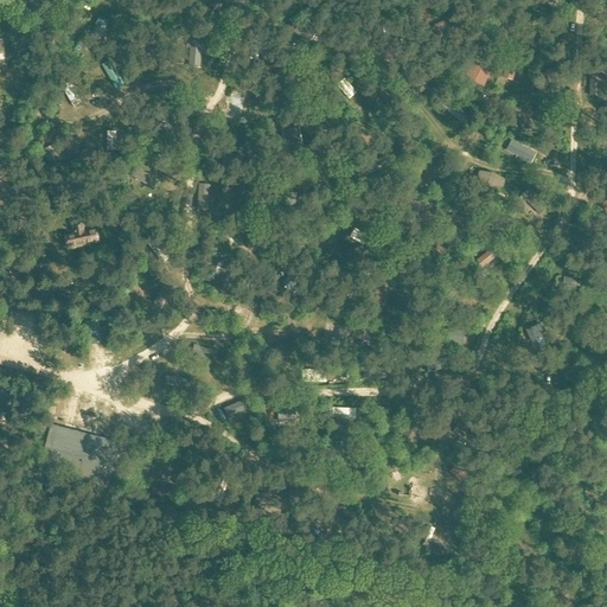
[(470,0),(453,0),(453,16),(470,16),(470,0)]
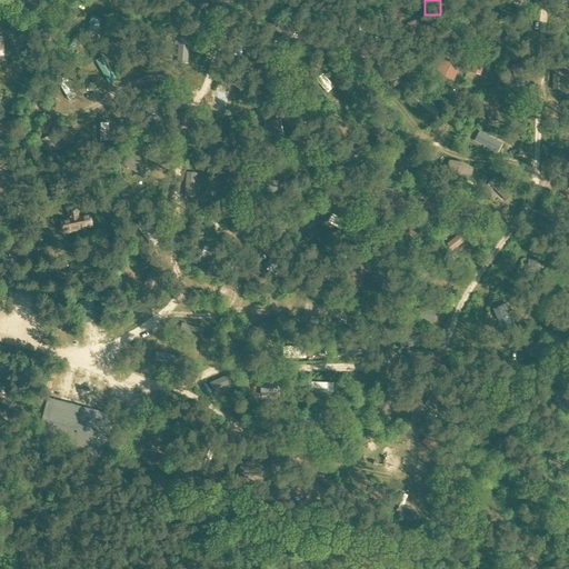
[(510,0),(520,9),(529,0),(510,0)]
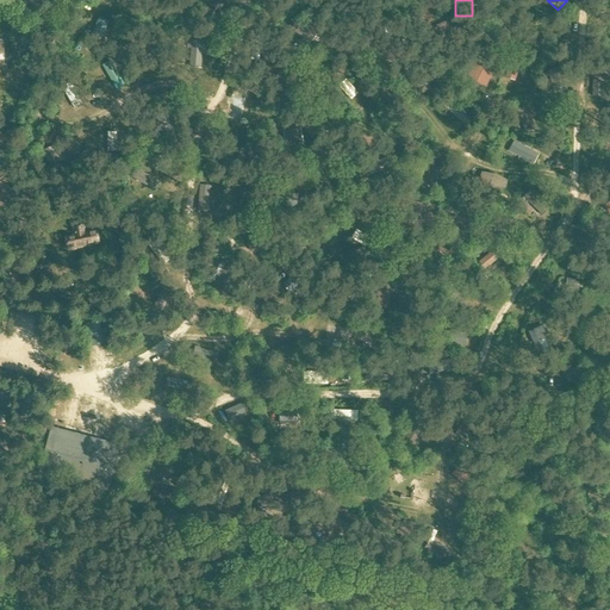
[(92,32),(103,37),(110,22),(99,17),(92,32)]
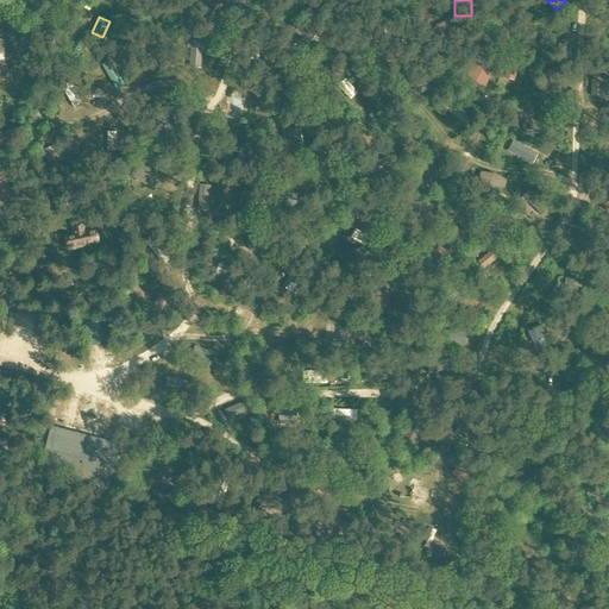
[(314,42),(319,33),(299,22),(294,30),(314,42)]
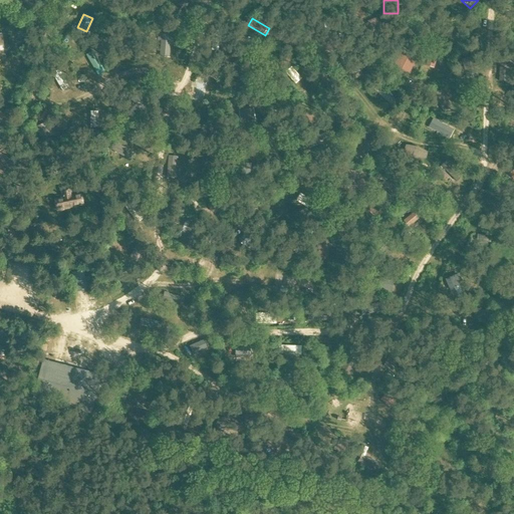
[(329,21),(319,22),(322,39),(331,38),(329,21)]
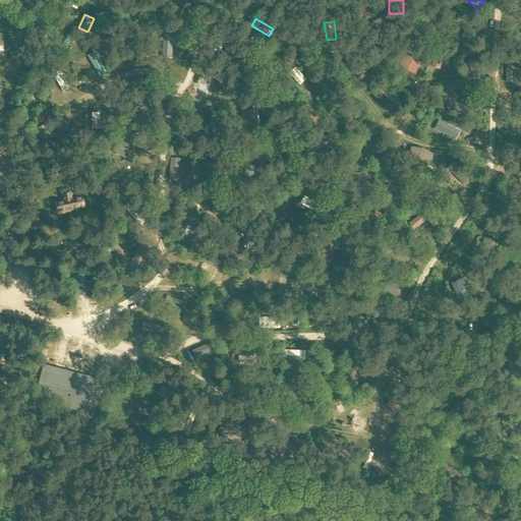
[(165,35),(163,57),(171,58),(173,36),(165,35)]
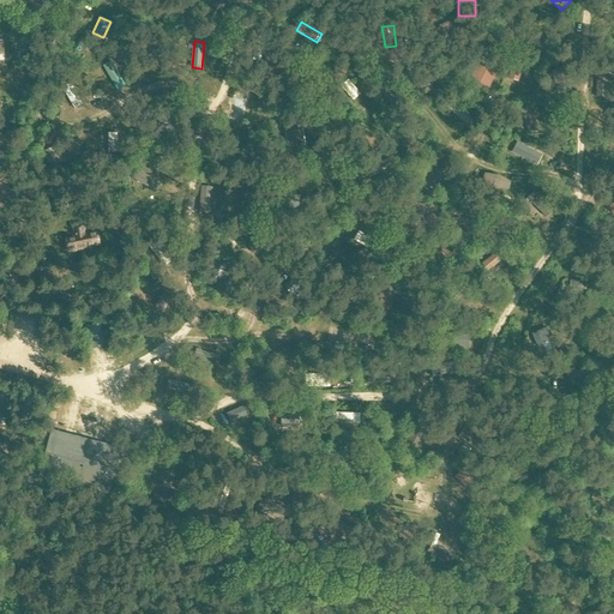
[(110,60),(103,65),(115,85),(124,80),(110,60)]
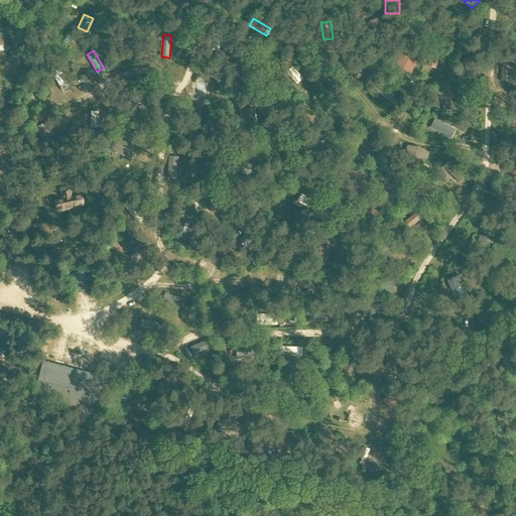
[(411,62),(397,55),(393,65),(407,71),(411,62)]
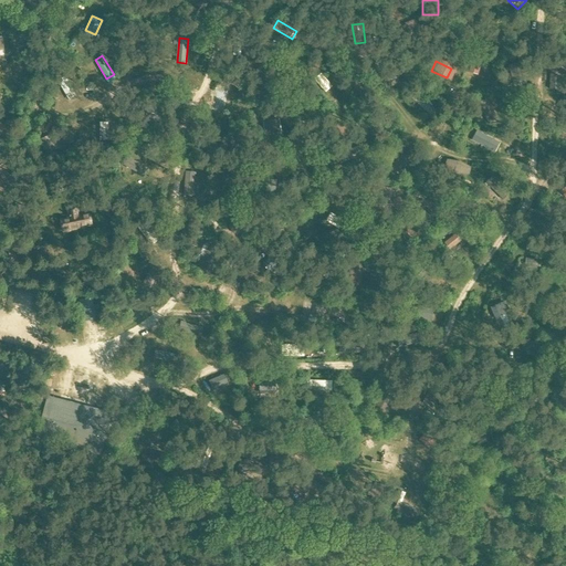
[(519,65),(510,69),(514,84),(523,82),(519,65)]
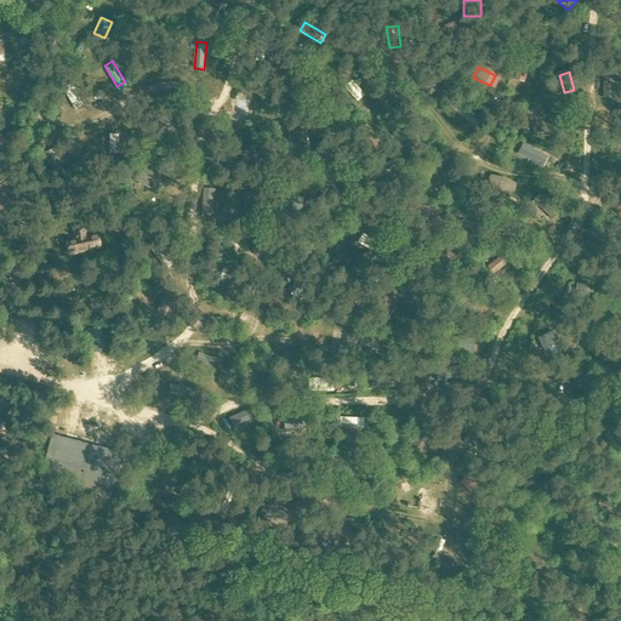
[(616,95),(616,77),(604,77),(604,93),(616,95)]
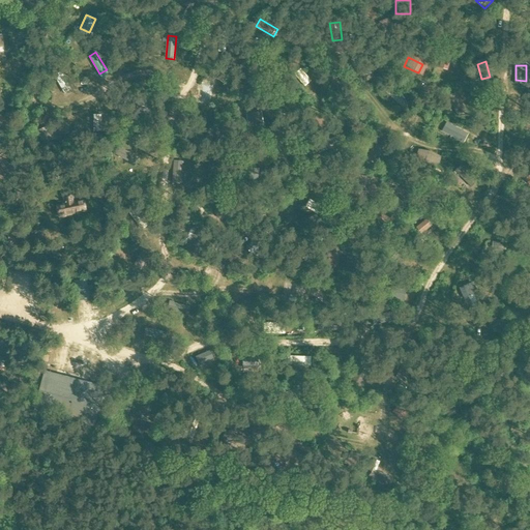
[(300,70),(295,75),(305,87),(311,82),(300,70)]
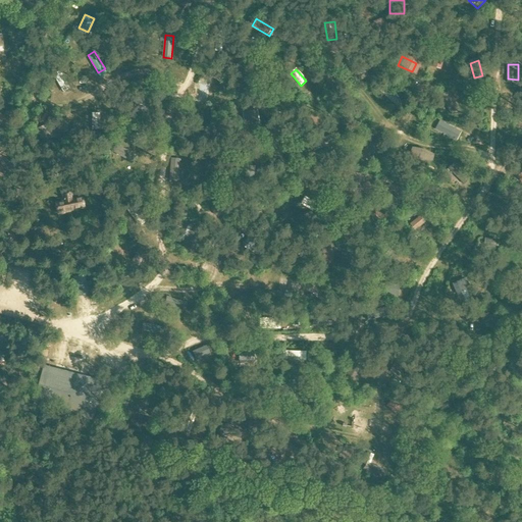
[(56,76),(57,77),(64,93),(74,88),(66,71),(56,76)]
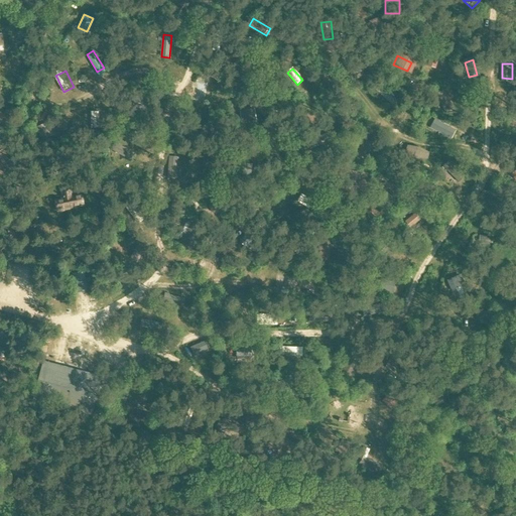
[(398,99),(394,95),(382,83),(376,90),(393,105),(398,99)]
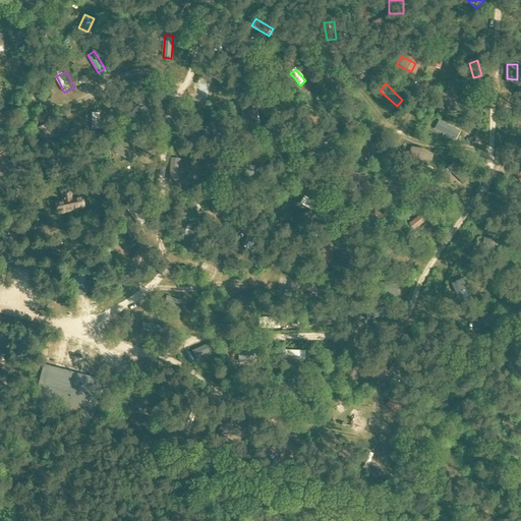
[(448,92),(440,96),(450,115),(458,110),(448,92)]
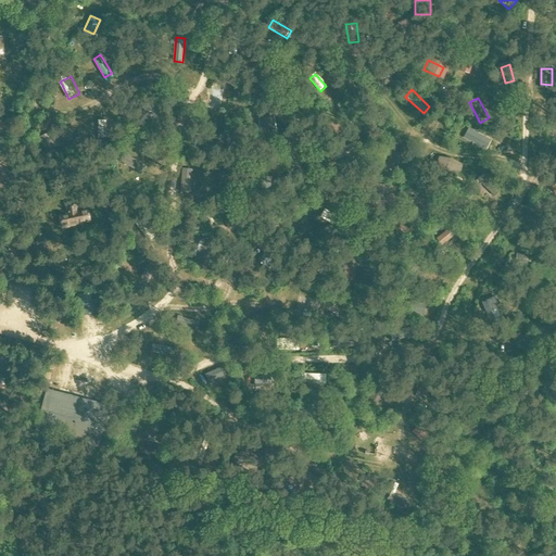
[(212,111),(220,112),(223,103),(213,102),(212,111)]
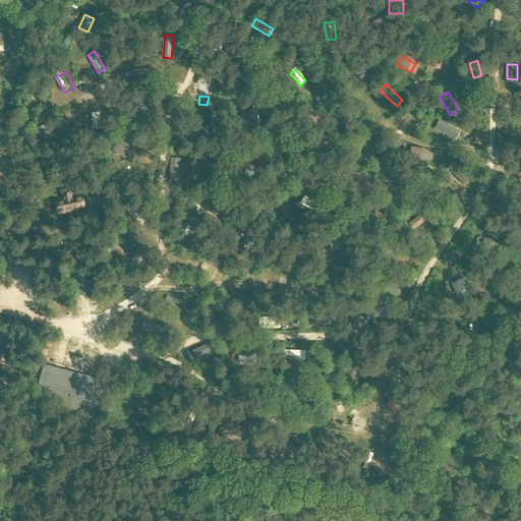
[(154,101),(139,98),(137,108),(152,111),(154,101)]
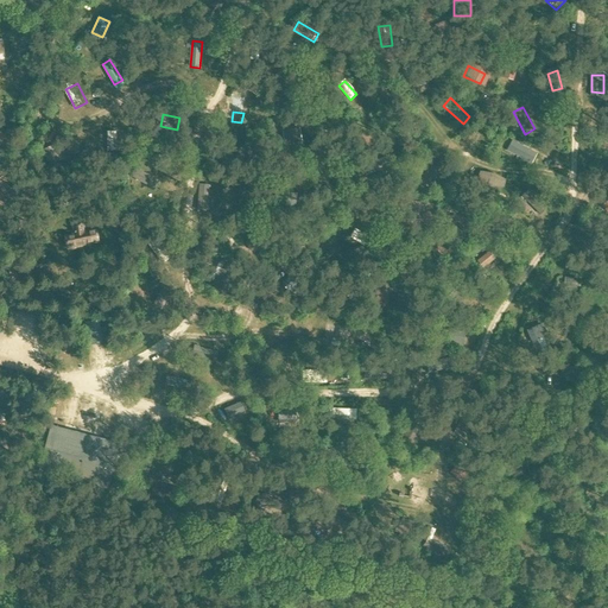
[(298,130),(283,133),(284,141),(301,138),(298,130)]
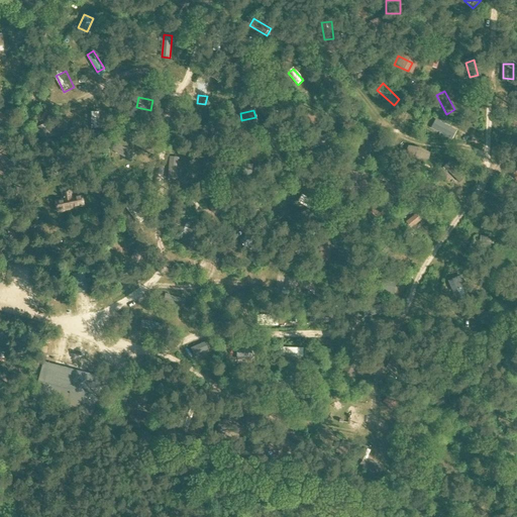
[(184,120),(180,127),(195,134),(199,127),(184,120)]
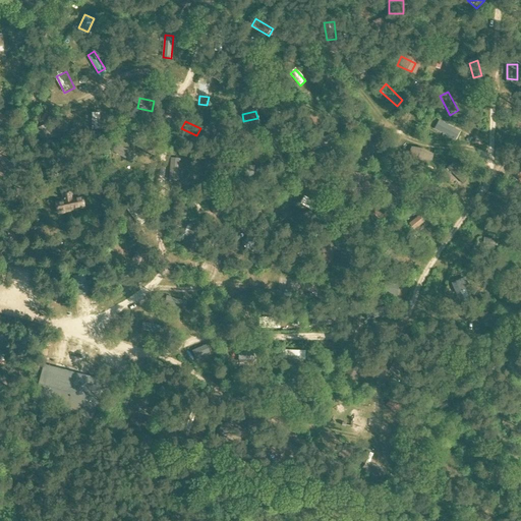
[(455,139),(458,132),(439,122),(436,129),(455,139)]
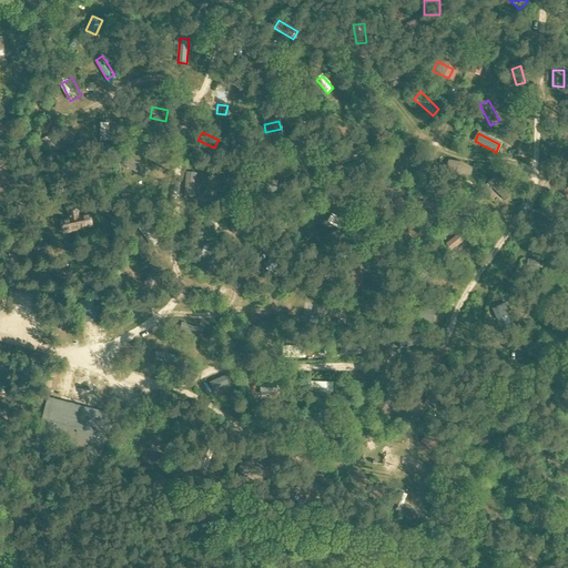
[(44,148),(47,153),(59,148),(57,142),(44,148)]
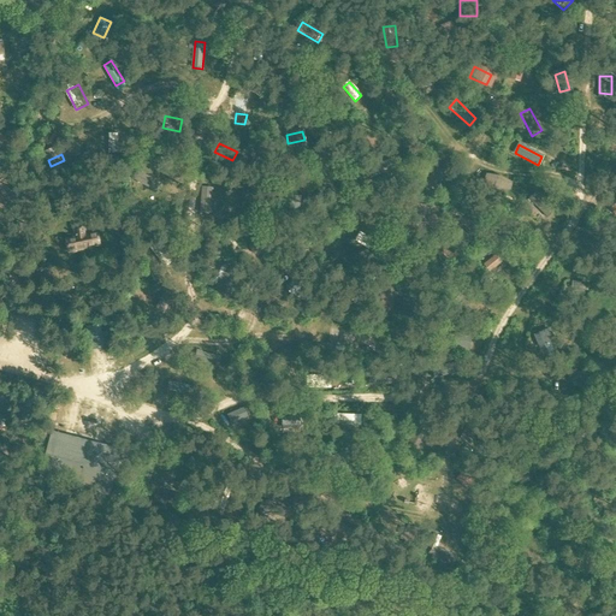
[(332,183),(324,158),(314,161),(323,187),(332,183)]
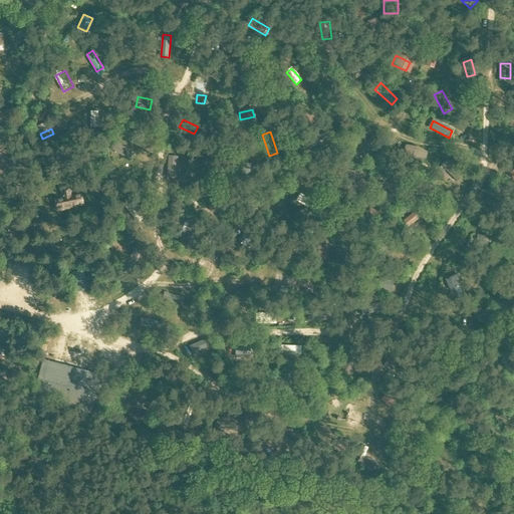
[(327,132),(308,139),(311,146),(330,139),(327,132)]
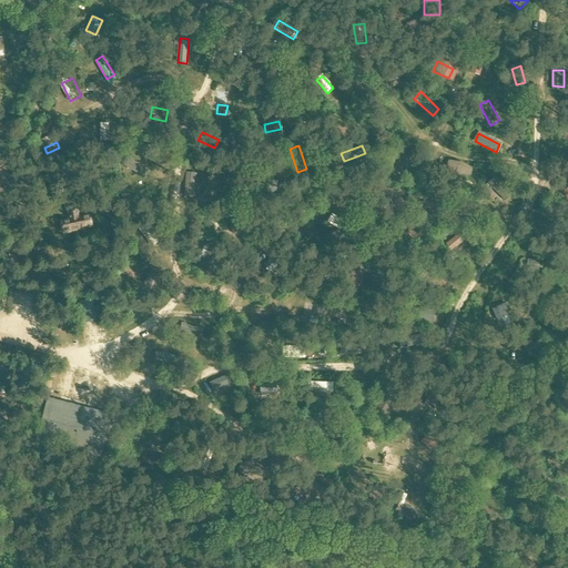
[(399,154),(394,172),(404,175),(409,158),(399,154)]
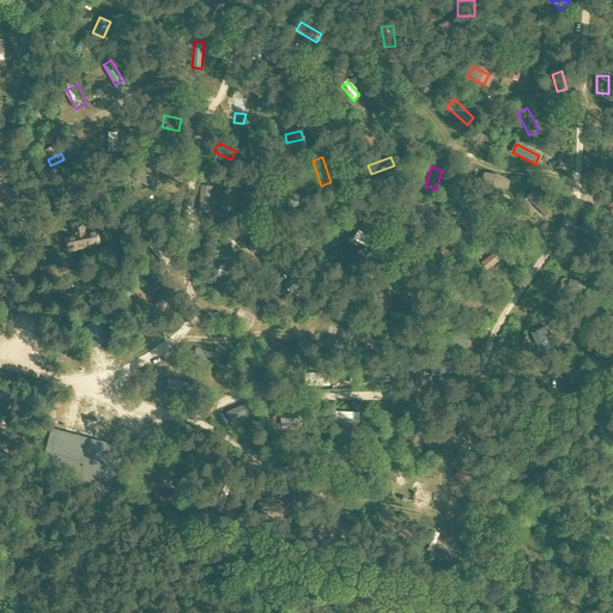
[(161,182),(140,170),(135,180),(155,190),(161,182)]
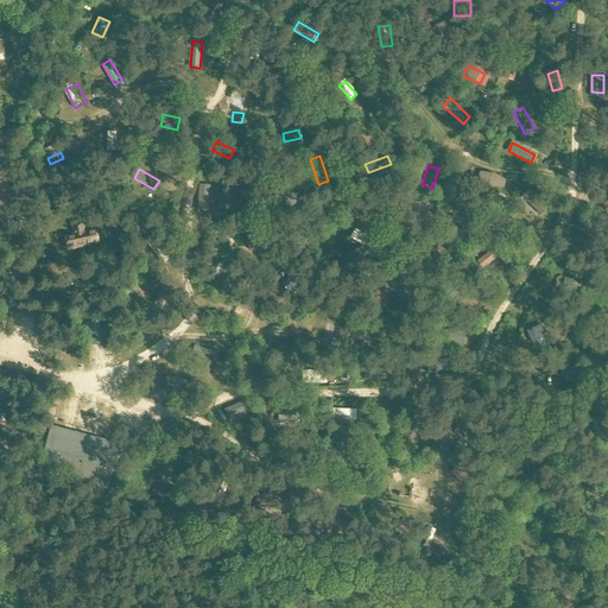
[(200,184),(197,210),(208,210),(210,184),(200,184)]
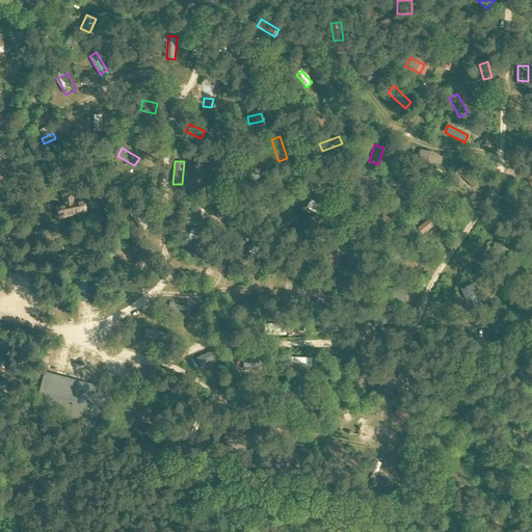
[(263,166),(243,168),(243,179),(264,178),(263,166)]
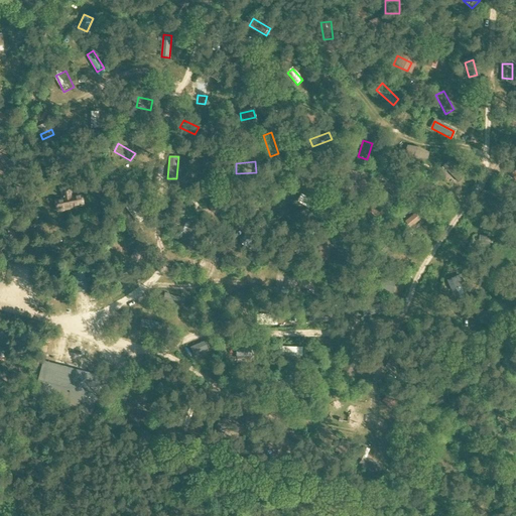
[(461,175),(446,161),(440,167),(444,172),(445,171),(456,181),(461,175)]
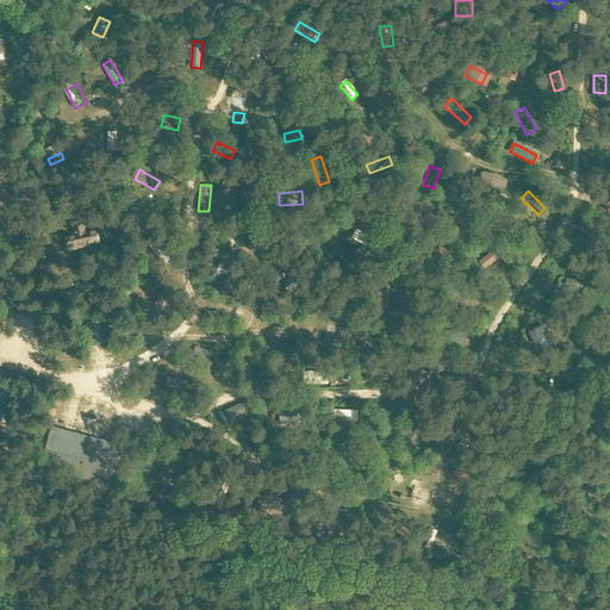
[(424,204),(403,199),(400,209),(422,213),(424,204)]
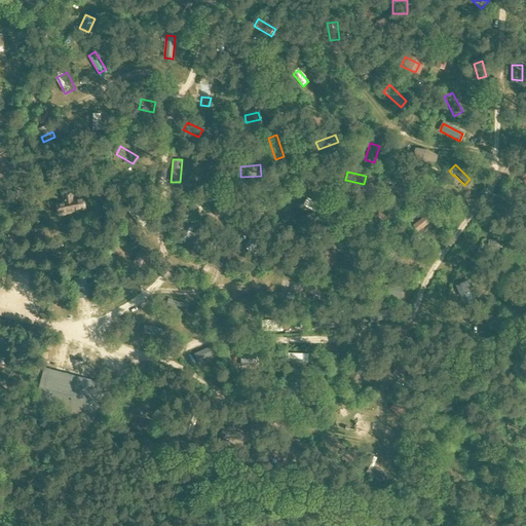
[(83,197),(73,199),(71,193),(62,195),(64,202),(58,204),(60,213),(85,208),(83,197)]
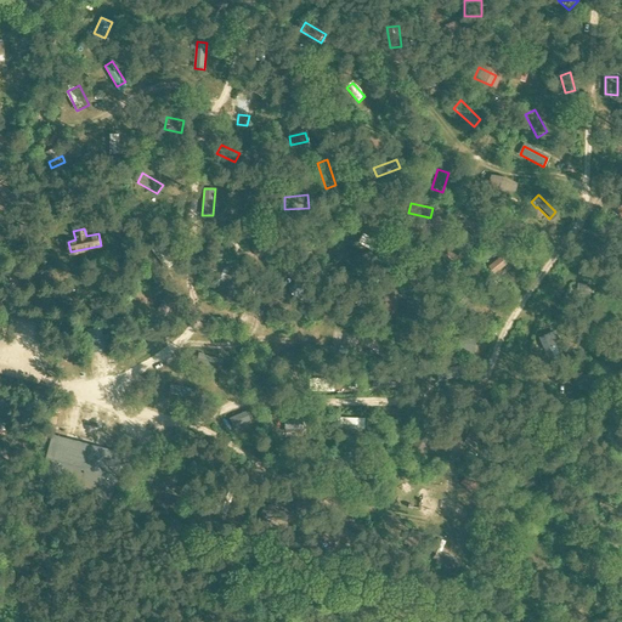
[(377,242),(363,233),(358,242),(372,250),(377,242)]
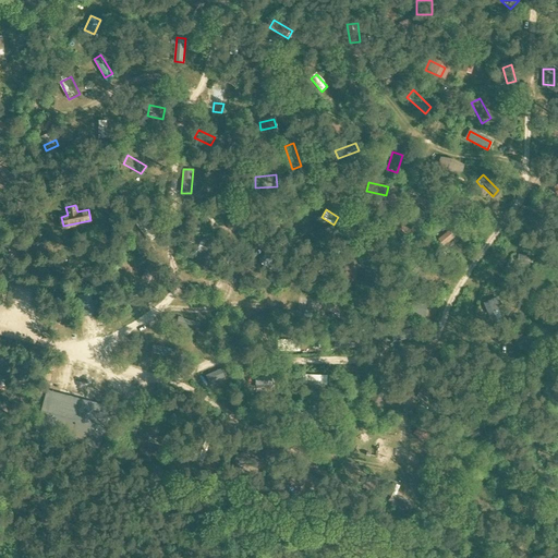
[(228,217),(237,232),(243,228),(235,213),(228,217)]
